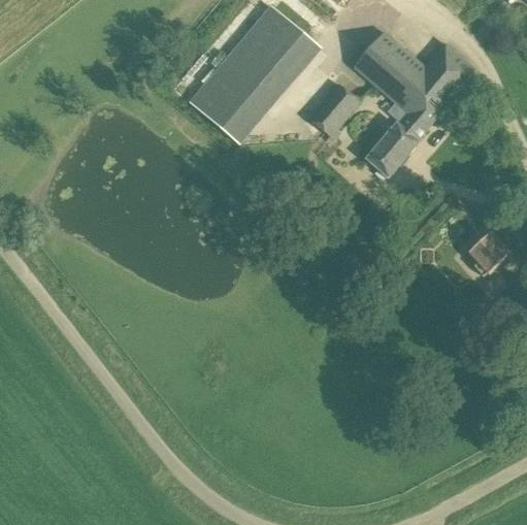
[(239,144),(321,48),(269,5),(189,101),(239,144)]
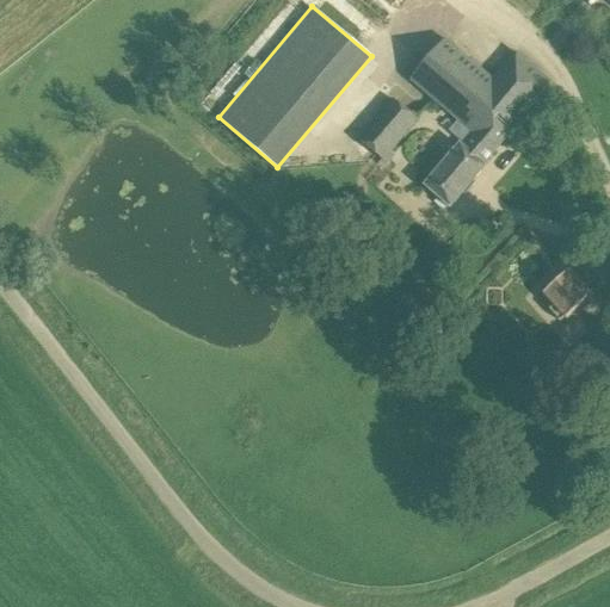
[(492,76),(443,36),(407,79),(456,119),(447,129),(461,141),(424,184),(448,204),(482,165),(481,163),(549,81),(513,51),(492,76)]
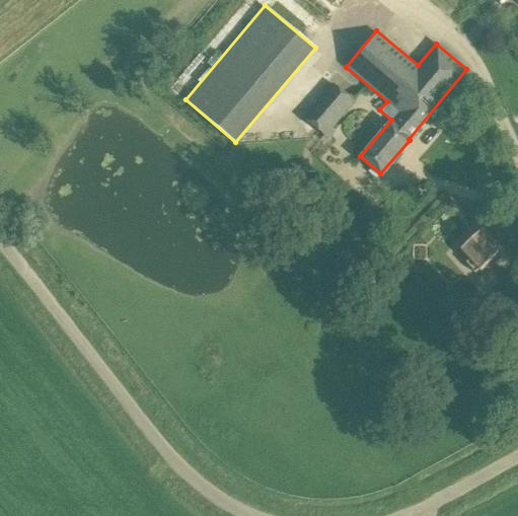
[(325,134),(355,101),(334,82),(304,116),(325,134)]
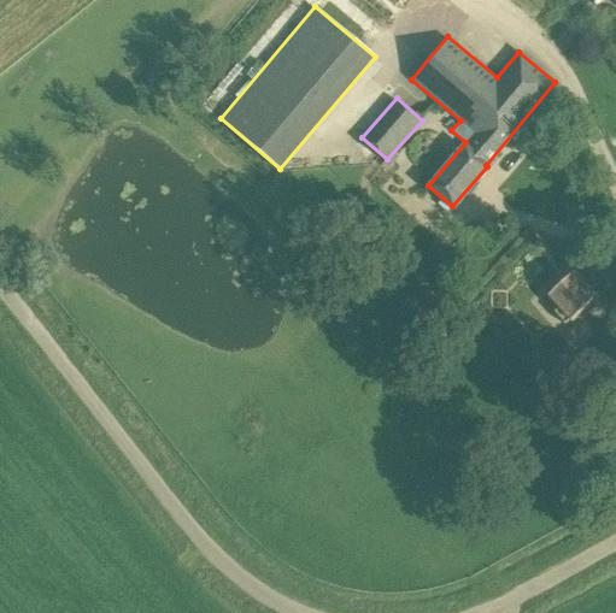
[(569,319),(593,298),(573,273),(547,295),(569,319)]
